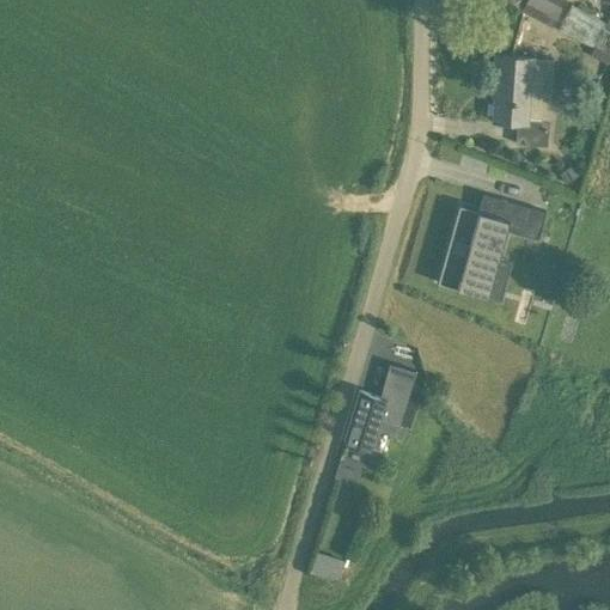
[(526,0),(522,10),(550,24),(561,0),(526,0)]
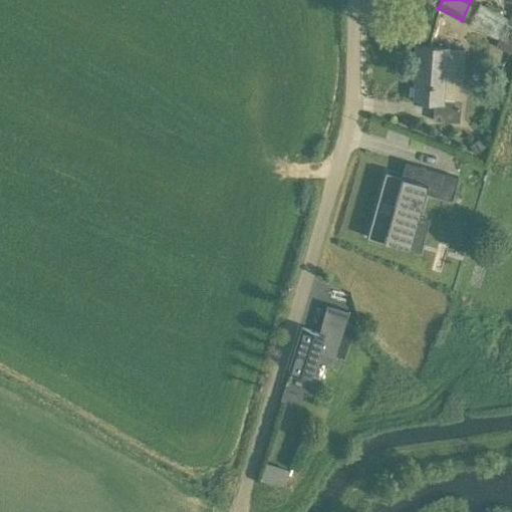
[(482,4),(470,26),(499,41),(496,46),(511,54),(511,17),(510,18),(482,4)]
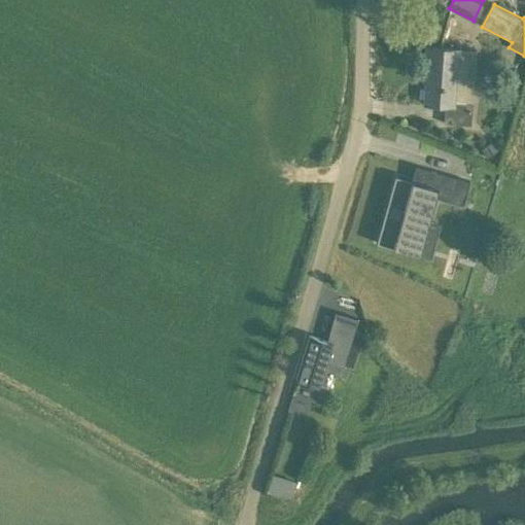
[(426,106),(447,107),(446,125),(471,127),(478,53),(461,51),(427,48),(424,77),(428,78),(426,106)]
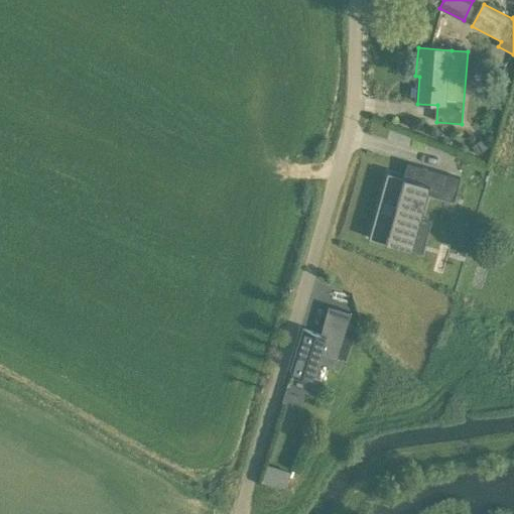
[(478,156),(489,149),(484,141),(473,148),(478,156)]
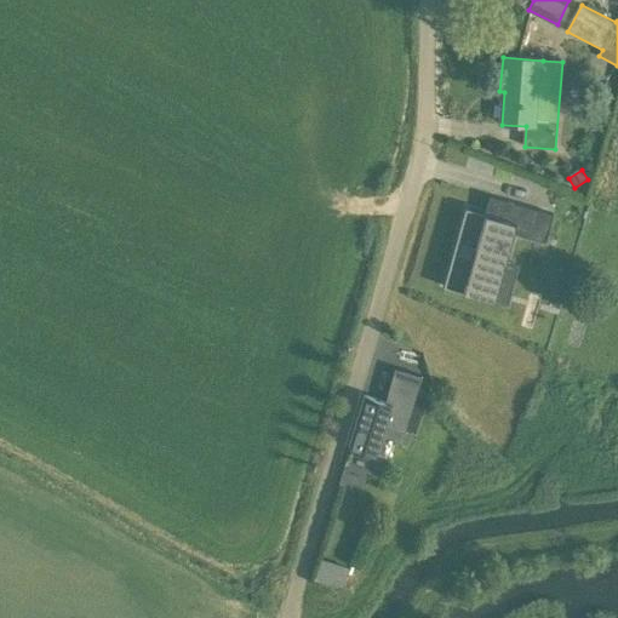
[(465,209),(457,238),(478,244),(471,264),(452,258),(444,287),(495,302),(496,296),(492,296),(497,276),(501,278),(521,206),(498,200),(493,217),(465,209)]
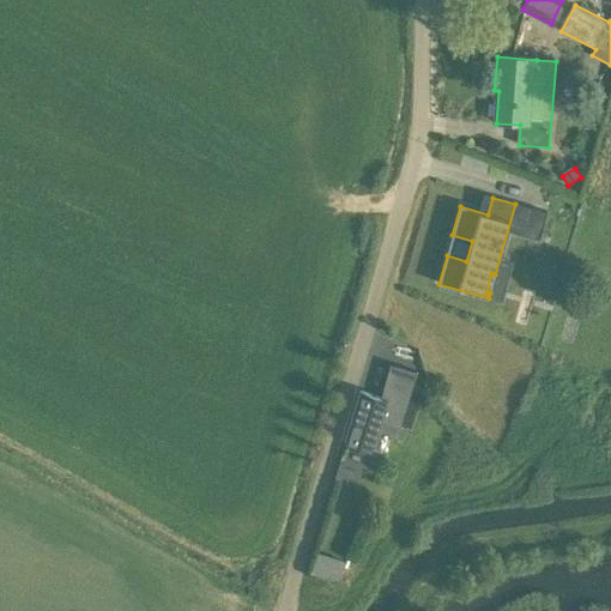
[(532,209),(524,237),(539,241),(548,213),(532,209)]
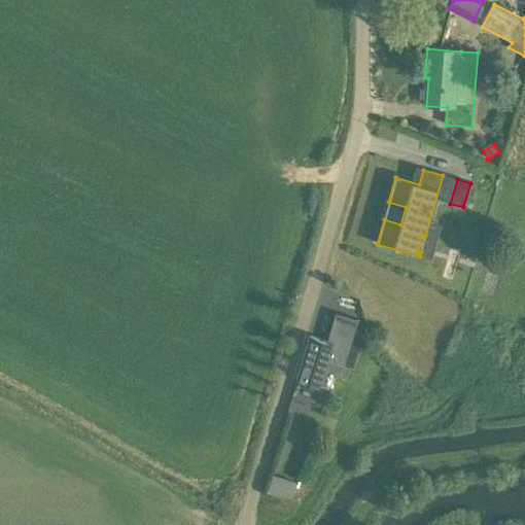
[(311,337),(296,381),(298,381),(318,387),(320,388),(323,376),(328,361),(346,366),(357,329),(360,321),(358,320),(336,313),(327,339),(326,342),(311,338),(311,337)]
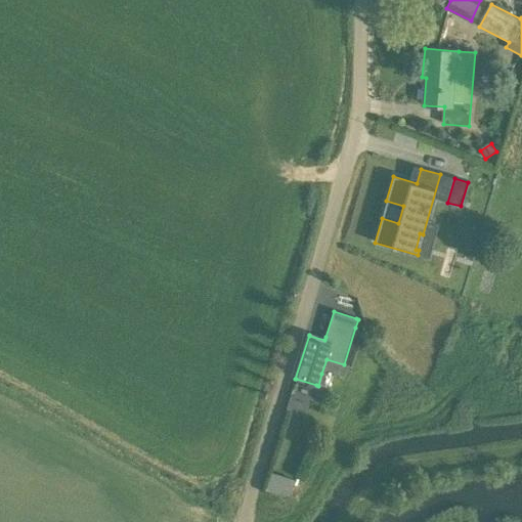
[(295,479),(272,472),(267,489),(290,496),(295,479)]
